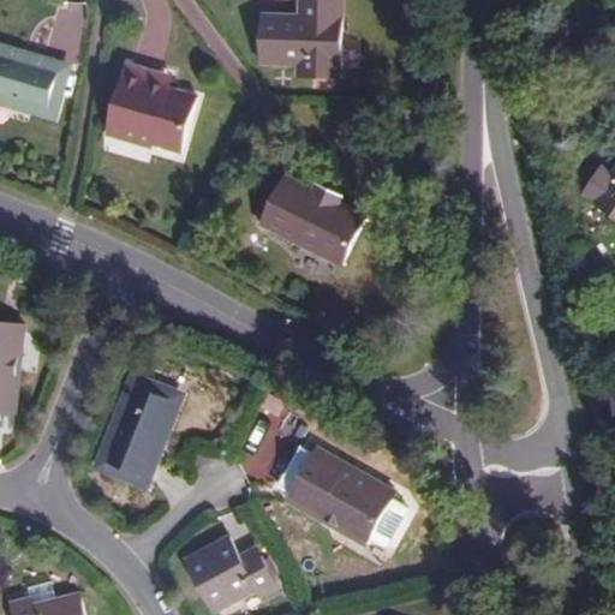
[(342,0),(308,0),(308,16),(266,12),(262,61),(306,65),(306,75),(341,77),(342,0)]
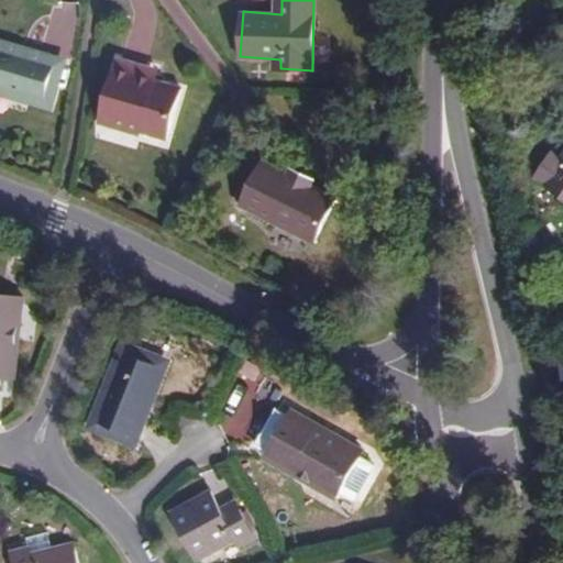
[(62,65),(0,44),(0,91),(47,107),(62,65)]
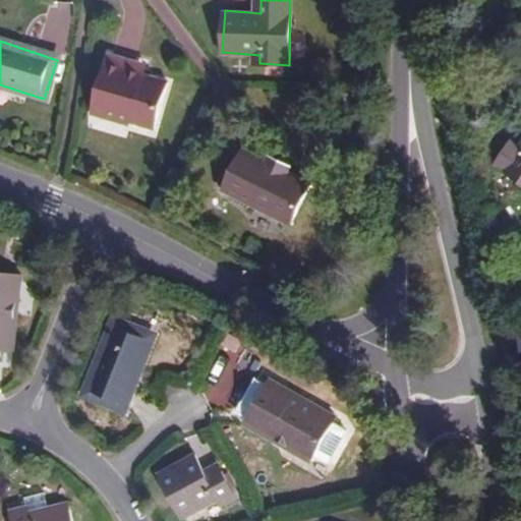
[(148,74),(110,62),(91,123),(126,134),(127,131),(151,139),(167,93),(145,85),(148,74)]
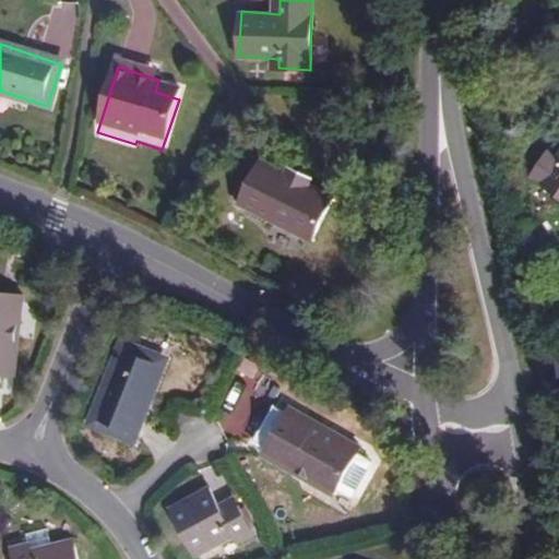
[(558,154),(558,156),(548,150),(531,176),(558,195),(558,154)]
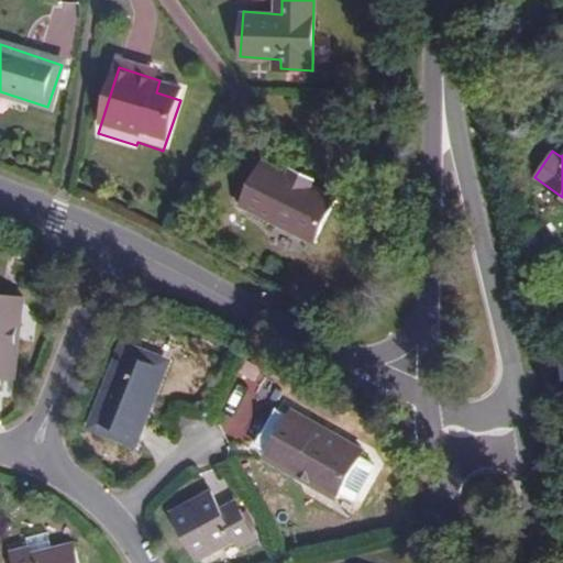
[(315,181),(316,179),(291,167),(290,169),(266,157),(244,200),(315,238),(338,195),(315,181)]
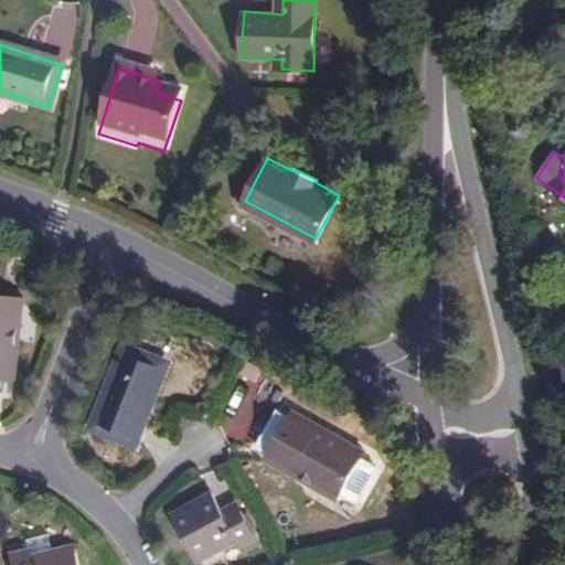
[(292,168),(317,180),(320,173),(296,161),(292,168)]
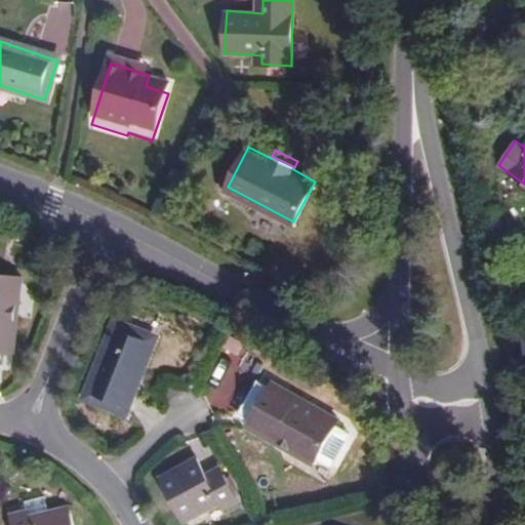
[(0,366),(2,367),(4,352),(9,304),(15,305),(19,277),(0,274),(0,366)]
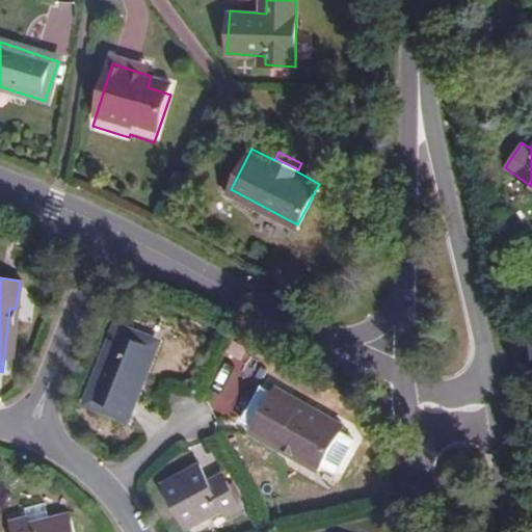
[(9,308),(4,356),(10,357),(16,309),(9,308)]
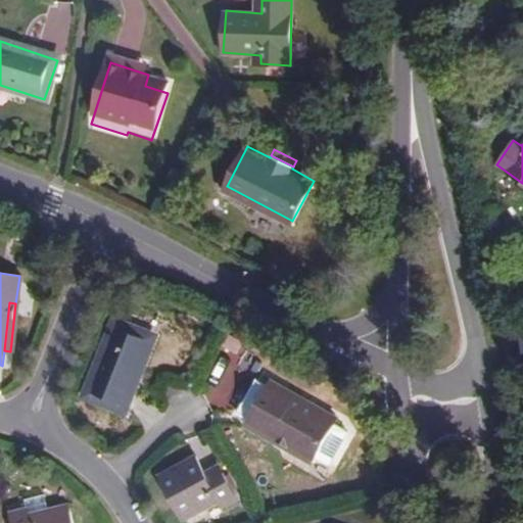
[(151,337),(113,322),(84,394),(121,410),(151,337)]
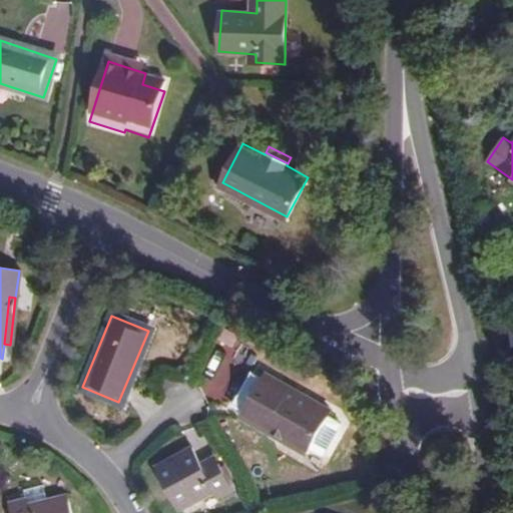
[(281,434),(277,441),(301,456),(328,409),(263,372),(259,378),(247,373),(229,404),(240,411),(281,434)]
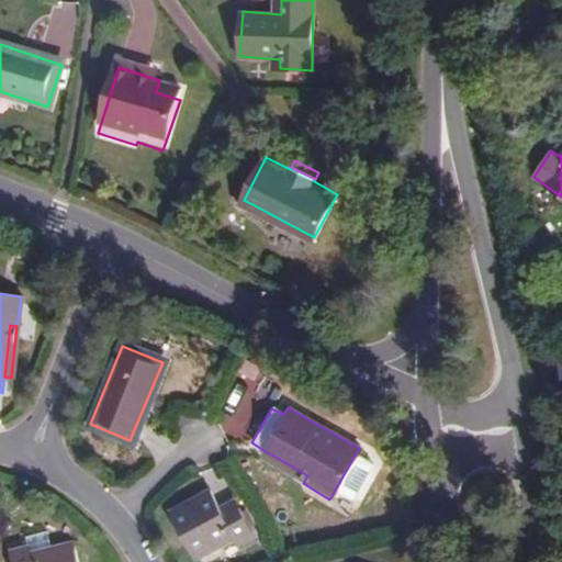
[(259,458),(303,483),(307,475),(263,450),(259,458)]
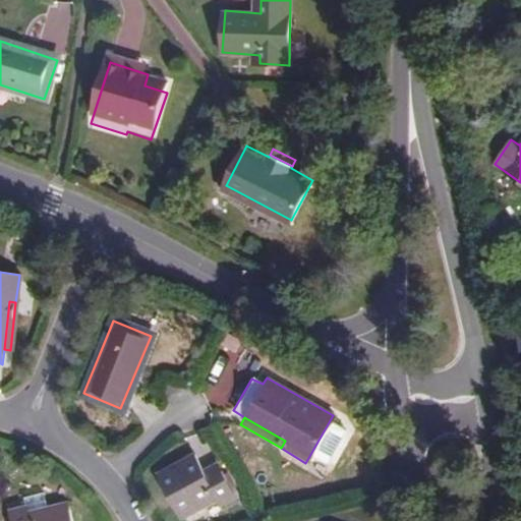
[(192,453),(155,473),(177,517),(216,500),(219,503),(233,497),(220,471),(206,477),(192,453)]
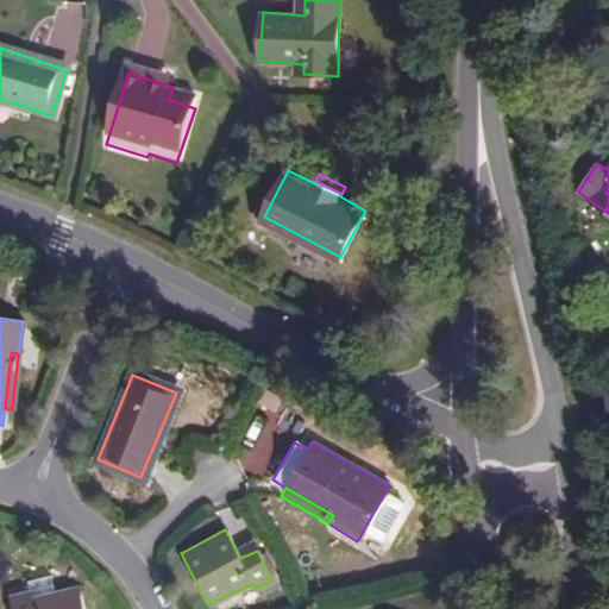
[(33,591),(14,595),(17,608),(87,608),(83,589),(35,598),(33,591)]
